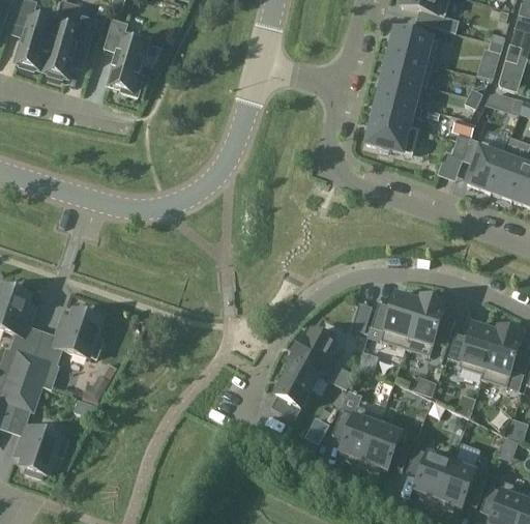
[(0,27),(2,28),(11,0),(0,0),(0,27)]
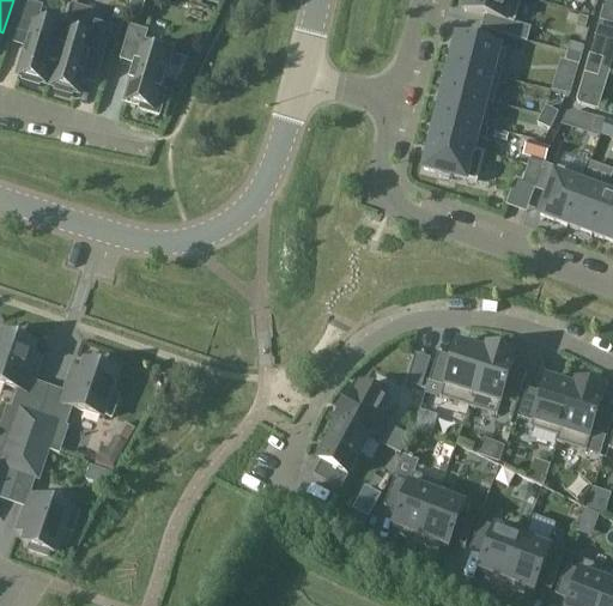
[(48,79),(66,19),(38,11),(42,2),(34,0),(24,0),(16,30),(30,35),(19,71),(23,72),(22,77),(38,82),(40,77),(48,79)]
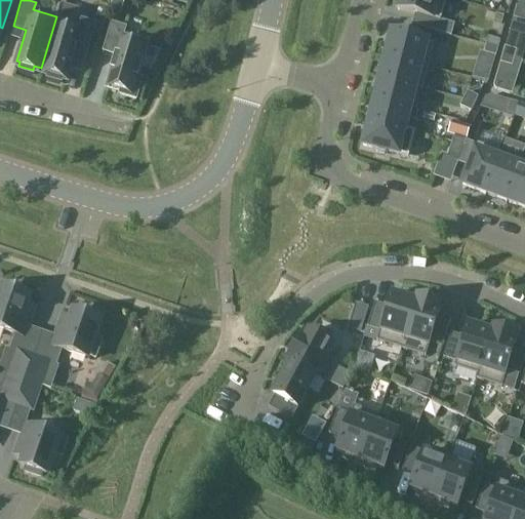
[(399,0),(398,5),(414,9),(411,21),(451,32),(454,20),(440,15),(444,0),(399,0)]
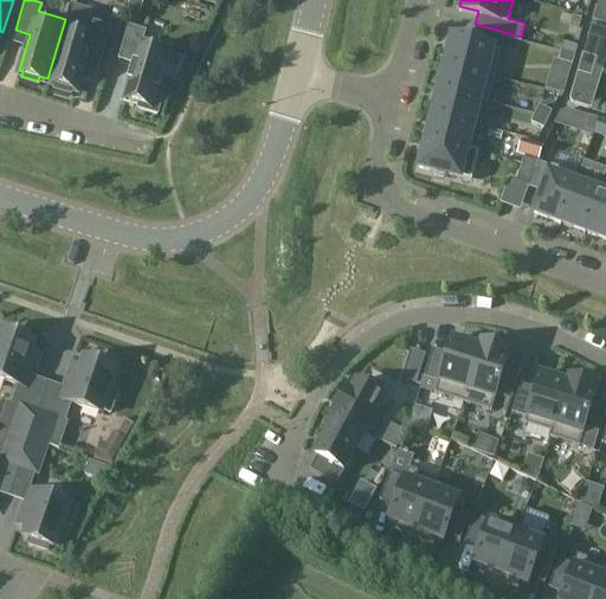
[(605,0),(597,0),(594,7),(605,10),(605,0)]
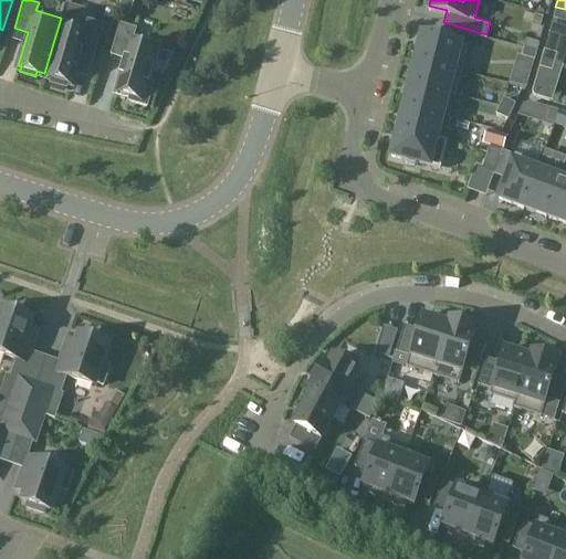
[(565,9),(555,7),(553,16),(565,19),(565,17),(565,9)]
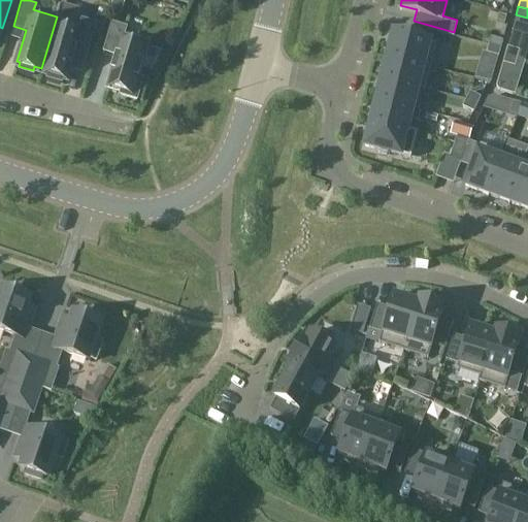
[(57,17),(41,68),(48,70),(47,74),(62,78),(63,74),(66,75),(69,65),(72,55),(74,45),(87,50),(96,19),(83,14),(83,15),(79,24),(57,17)]
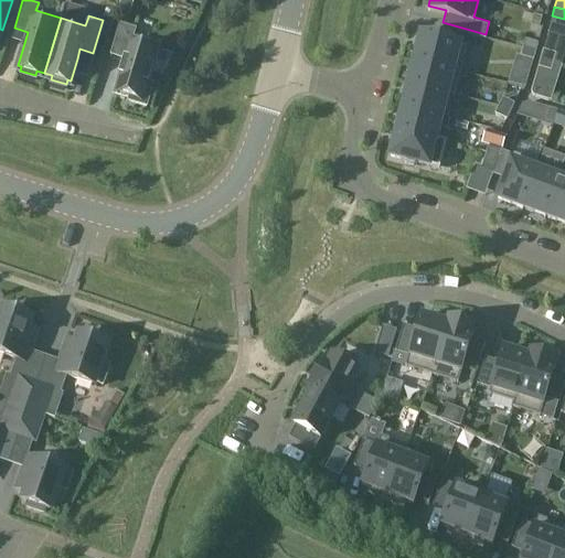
[(160,41),(132,33),(135,25),(120,21),(112,51),(125,54),(114,90),(129,95),(129,97),(147,103),(152,81),(148,79),(160,41)]
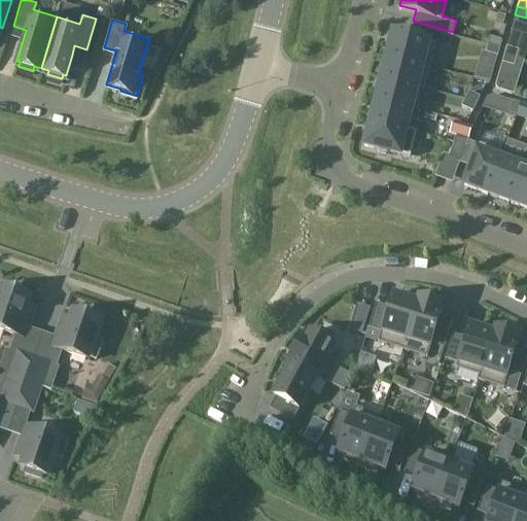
[(394,29),(388,51),(430,63),(435,40),(394,29)]
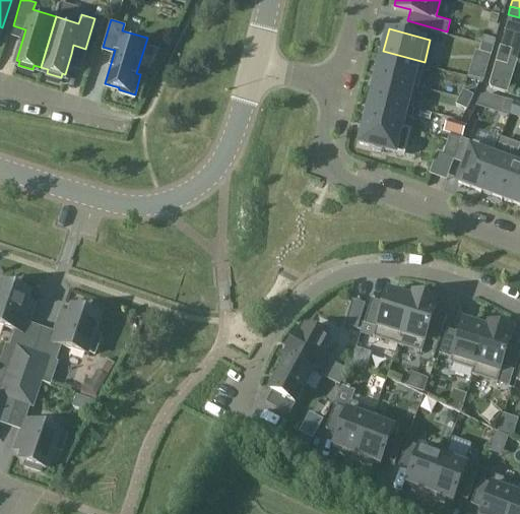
[(496,37),(483,33),(481,41),(493,44),(496,37)]
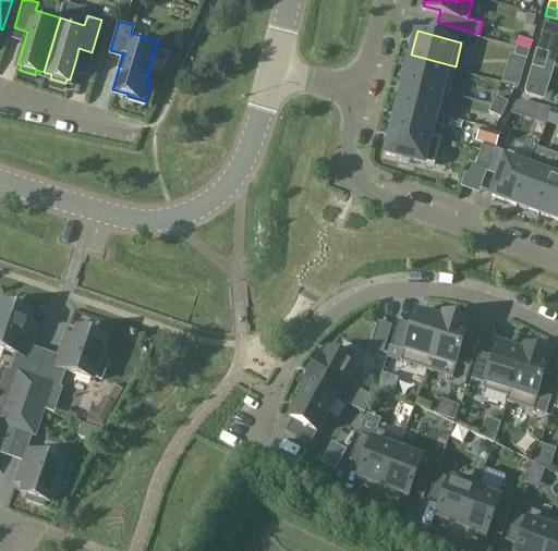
[(529,47),(517,44),(514,52),(526,56),(529,47)]
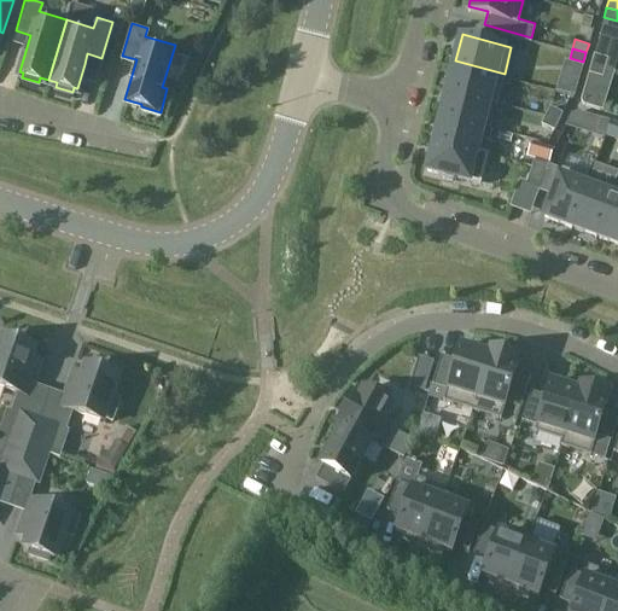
[(594,51),(592,60),(605,64),(608,54),(594,51)]
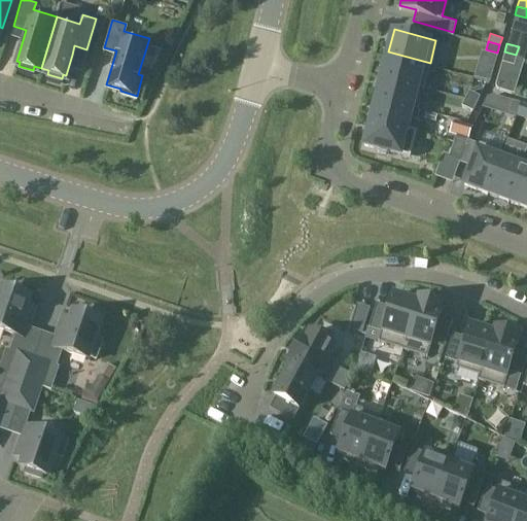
[(388,51),(382,74),(417,83),(424,85),(430,63),(388,51)]
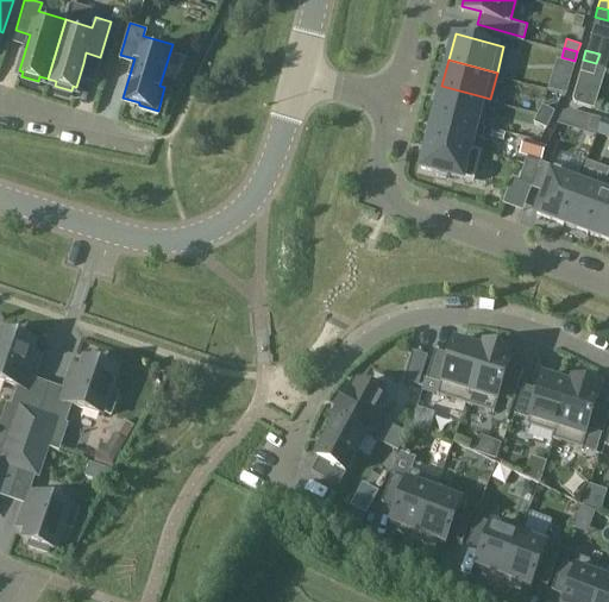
[(596,63),(583,60),(581,68),(594,73),(596,63)]
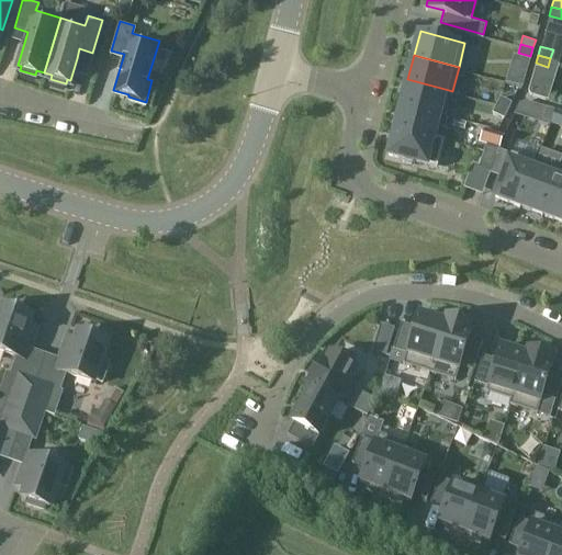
[(407,79),(402,102),(439,112),(439,109),(445,90),(445,89),(407,79)]
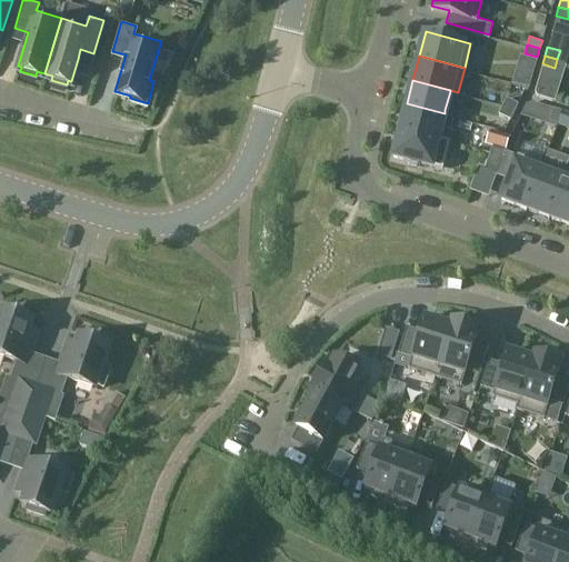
[(515,109),(518,101),(506,94),(502,102),(515,109)]
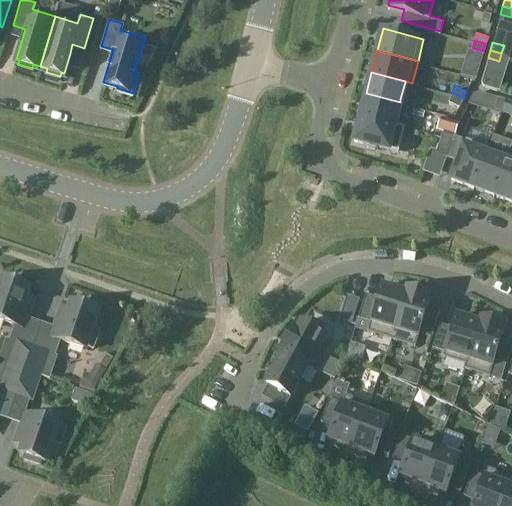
[(463,98),(452,92),(448,99),(459,105),(463,98)]
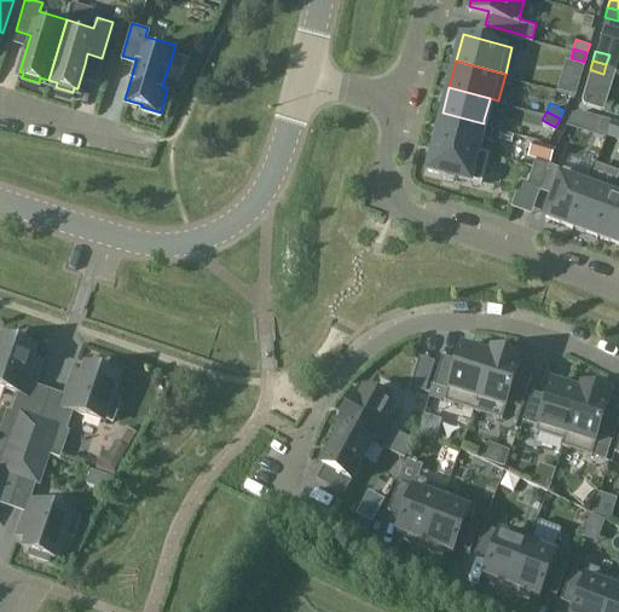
[(441,114),(435,137),(478,148),(482,125),(484,123),(443,113),(441,114)]
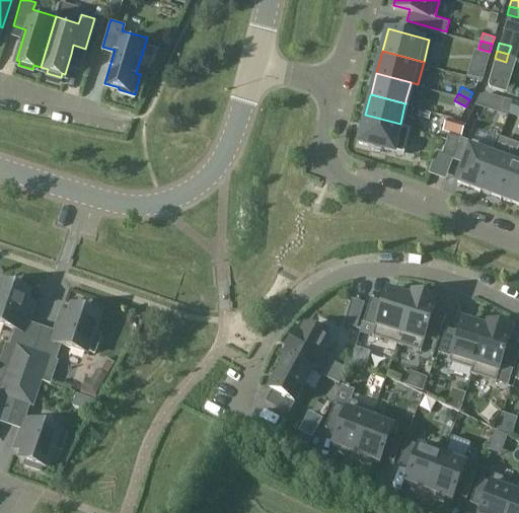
[(512,98),(504,95),(501,107),(508,110),(512,98)]
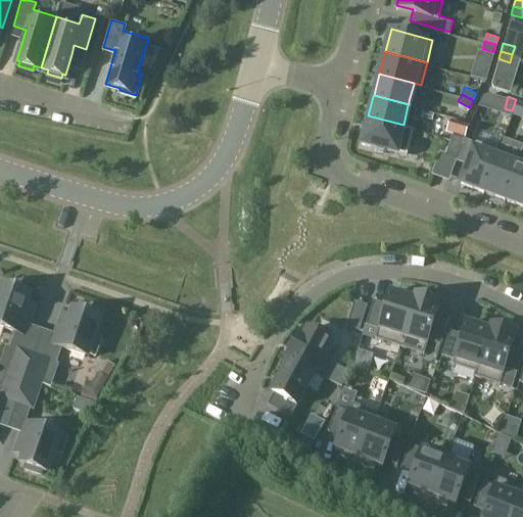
[(522,100),(516,99),(512,110),(522,113),(522,100)]
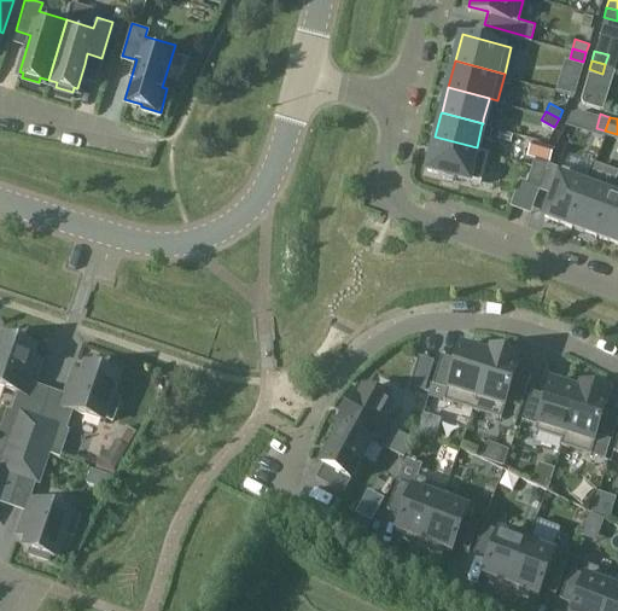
[(433,141),(427,167),(481,180),(484,167),(487,155),(488,153),(488,150),(477,147),(435,137),(435,140),(433,141)]
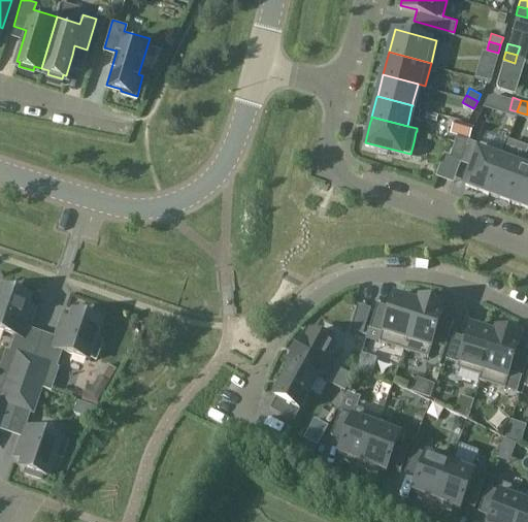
[(458,131),(469,135),(472,125),(454,119),(451,130),(457,132),(458,131)]
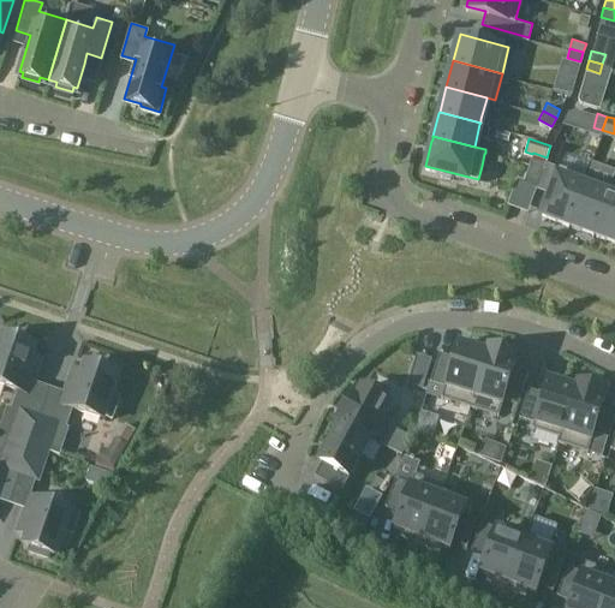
[(532,154),(523,179),(537,185),(547,158),(533,153),(532,154)]
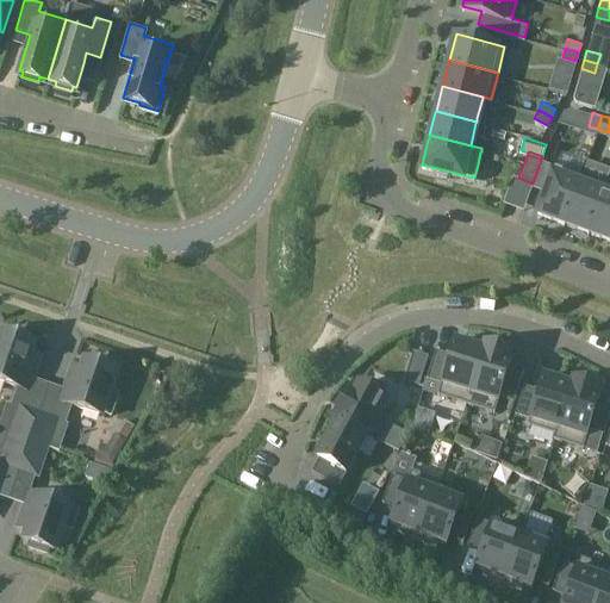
[(562,219),(580,172),(555,162),(537,210),(562,219)]
